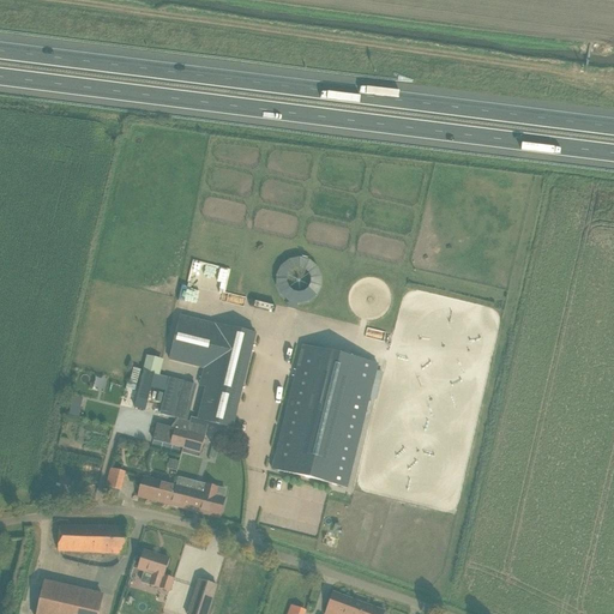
[(321,296),(309,257),(271,268),(283,312),(296,308),(295,304),(321,296)]
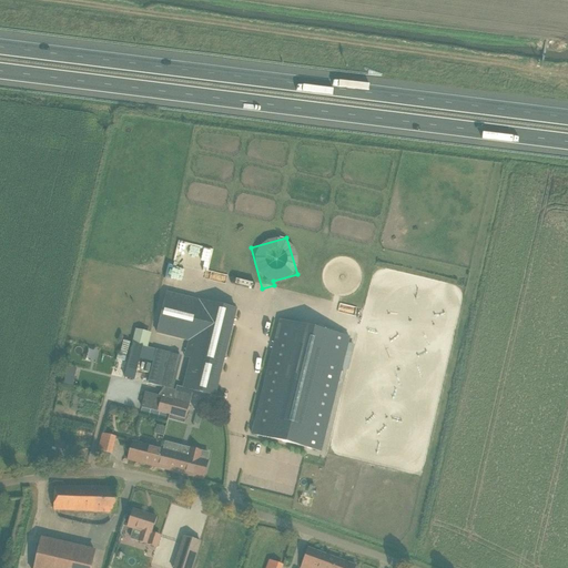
[(231,286),(257,291),(259,283),(232,279),(231,286)]
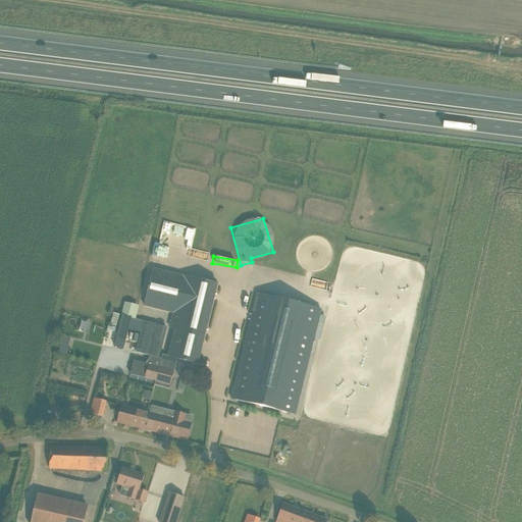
[(173,314),(183,276),(153,269),(144,306),(173,314)]
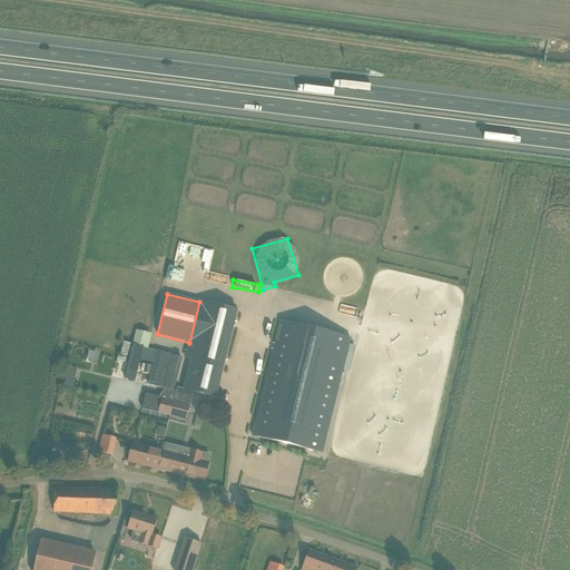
[(199,302),(188,347),(185,359),(223,369),(237,311),(199,302)]
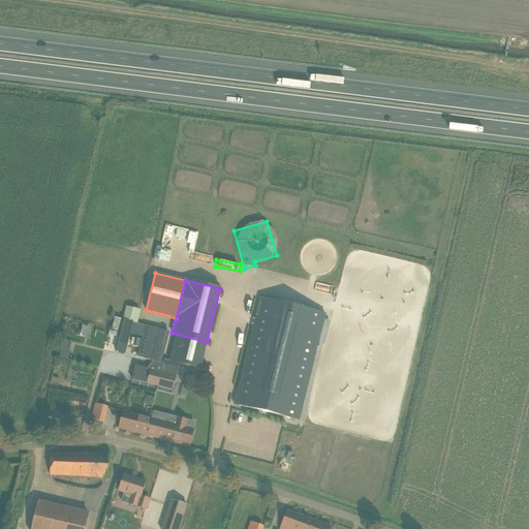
[(234,404),(260,411),(299,421),(325,314),(260,299),(234,404)]
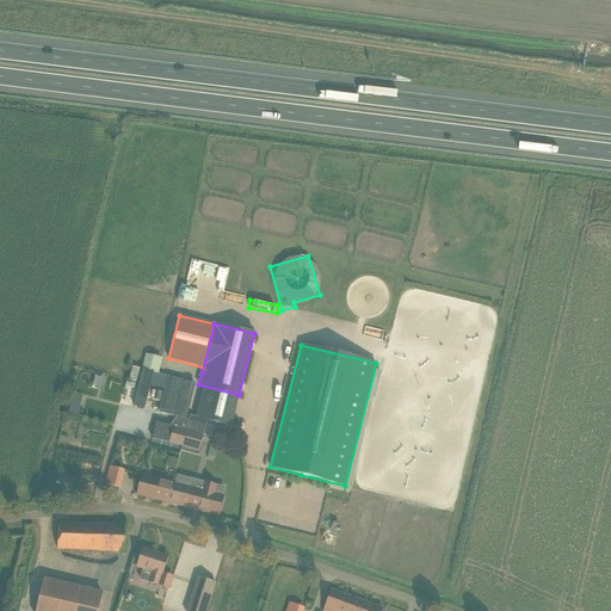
[(133,366),(129,381),(136,382),(140,369),(133,366)]
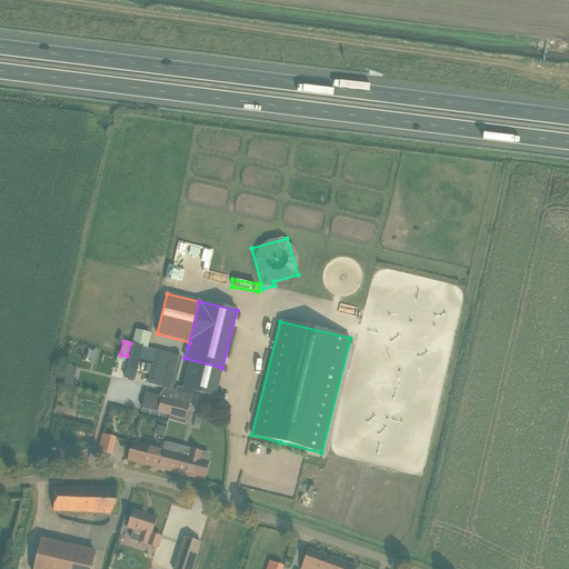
[(163,352),(156,350),(148,385),(156,386),(171,390),(175,391),(183,358),(180,357),(163,352)]
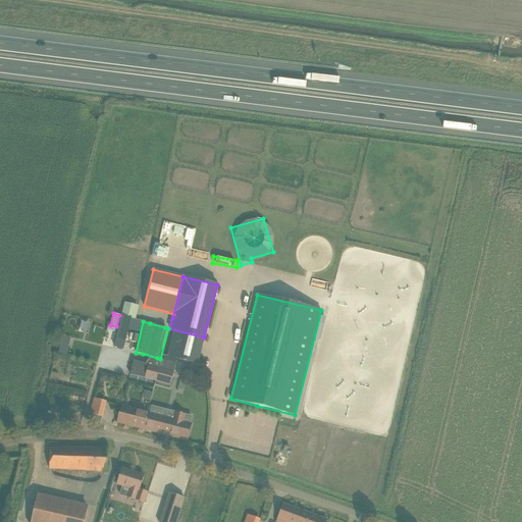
[(197,365),(204,337),(174,329),(167,357),(197,365)]
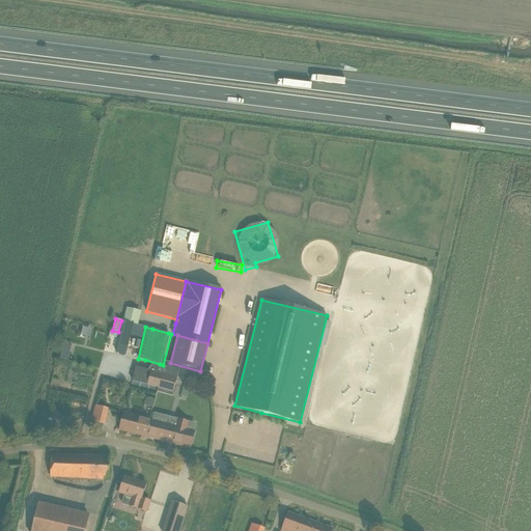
[(55,357),(65,360),(70,344),(59,342),(55,357)]
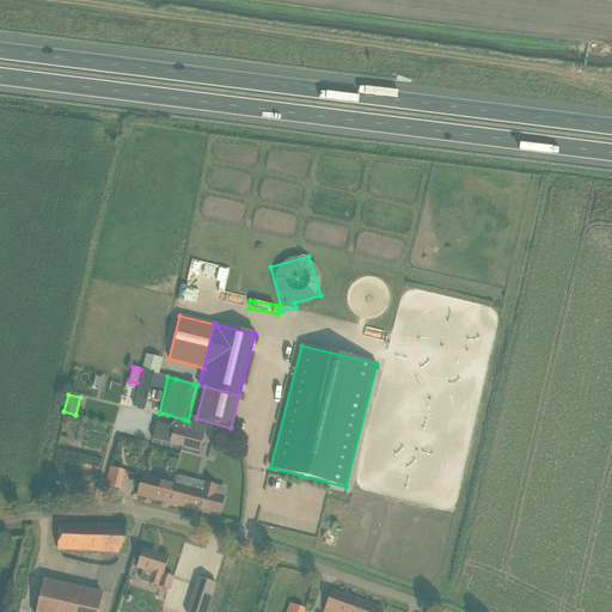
[(155,424),(152,440),(169,445),(181,447),(185,432),(172,428),(155,424)]
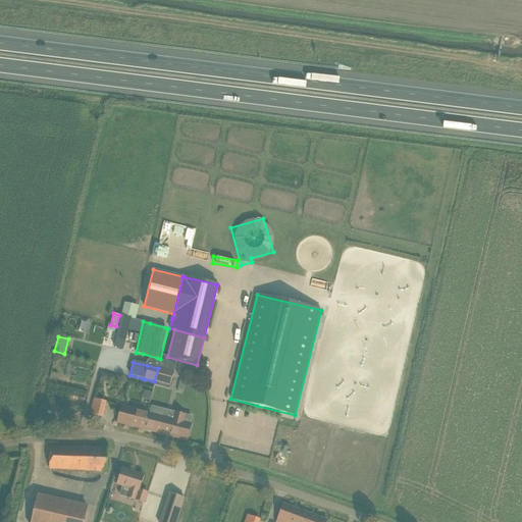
[(158,368),(154,381),(169,385),(173,371),(158,368)]
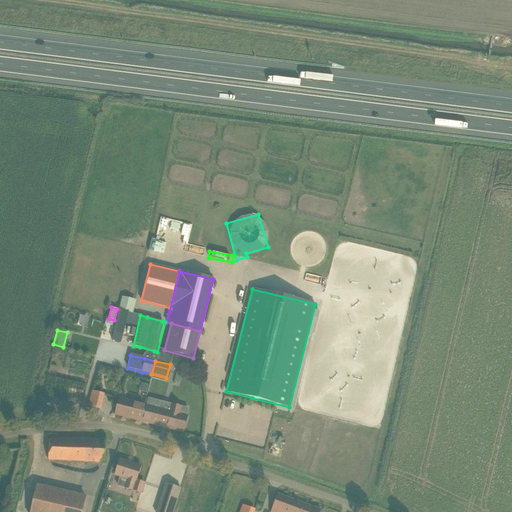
[(137,392),(146,392),(147,384),(138,383),(137,392)]
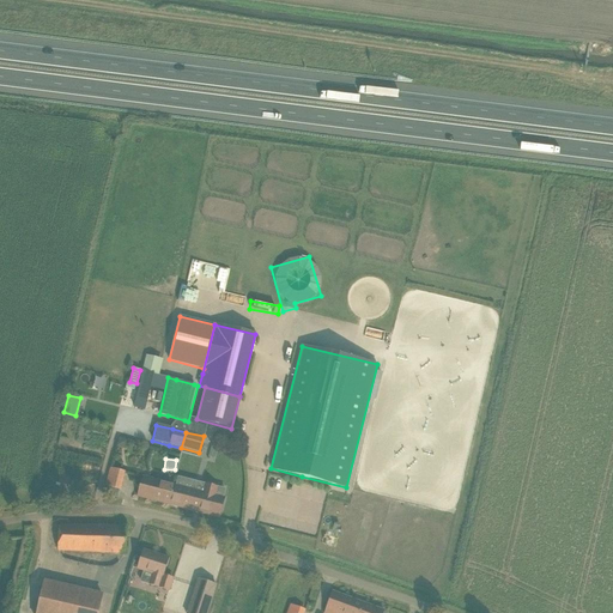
[(110,467),(108,475),(122,479),(125,471),(110,467)]
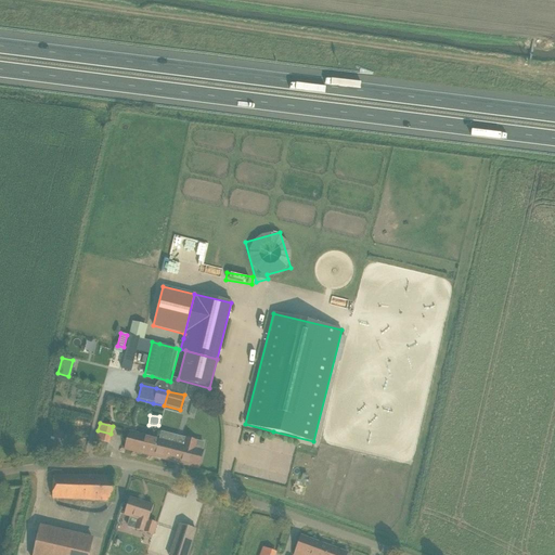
[(124,450),(154,457),(158,439),(129,431),(124,450)]
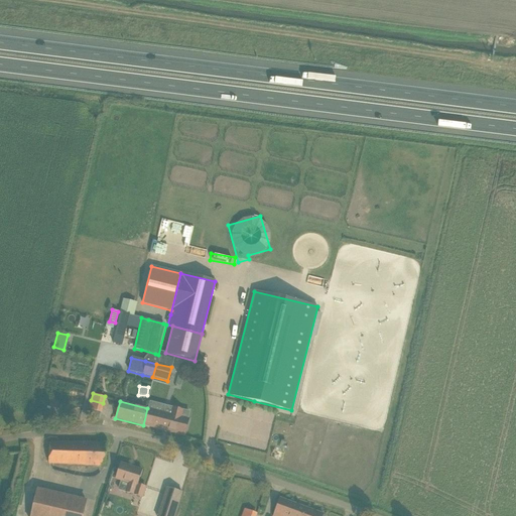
[(182,410),(172,408),(170,414),(147,408),(143,425),(184,436),(188,419),(186,418),(187,416),(181,415),(182,410)]
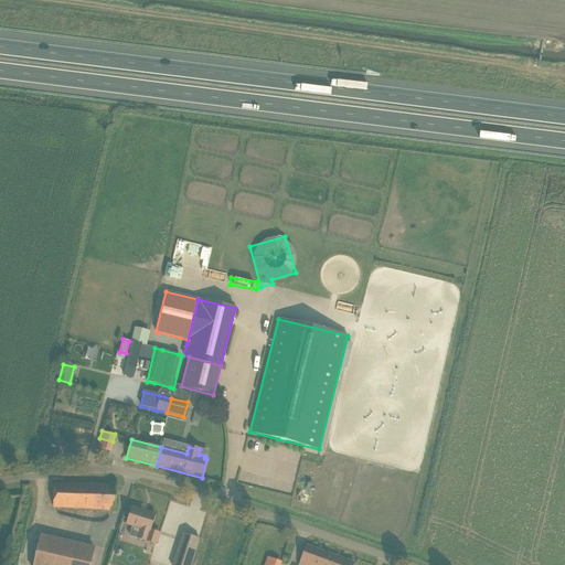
[(54,496),(53,508),(115,511),(116,497),(116,486),(54,484),(54,496)]
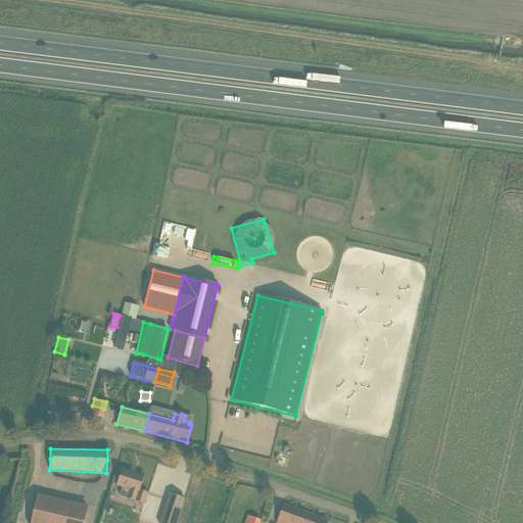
[(122,470),(119,480),(117,485),(129,489),(126,498),(143,504),(146,494),(139,491),(143,477),(122,470)]
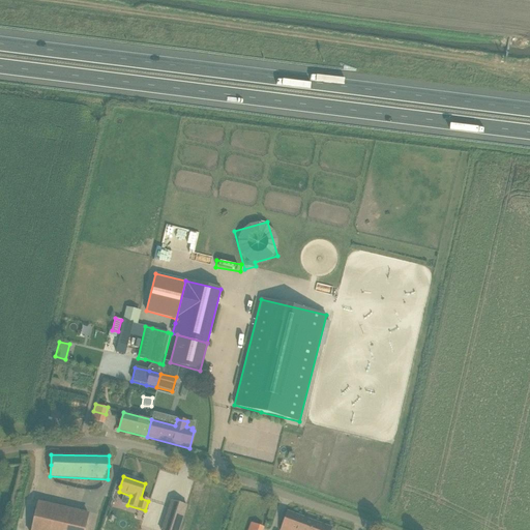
[(31,529),(84,529),(88,513),(38,501),(31,529)]
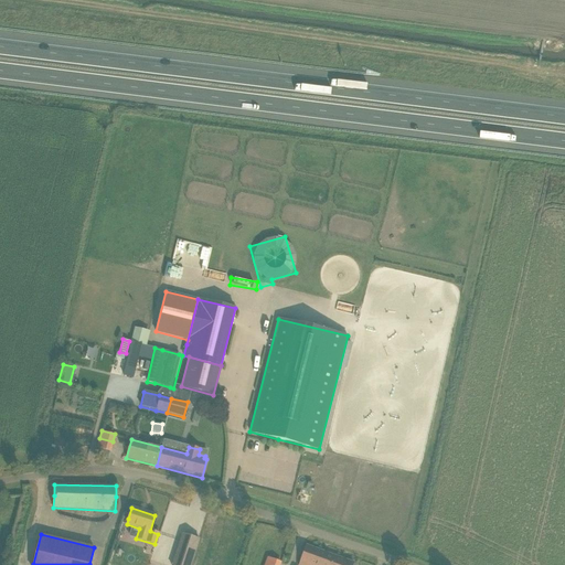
[(191,564),(200,540),(183,534),(172,564),(191,564)]
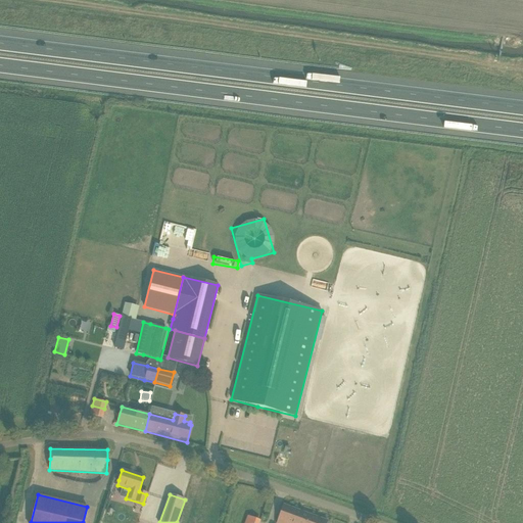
[(276,522),(326,522),(328,521),(283,506),(280,515),(276,522)]
